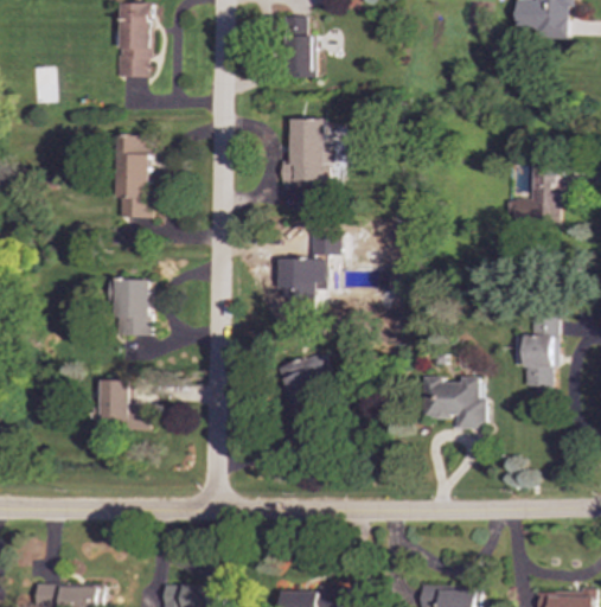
[(512,0),(512,34),(563,36),(564,7),(569,7),(569,0),(512,0)]
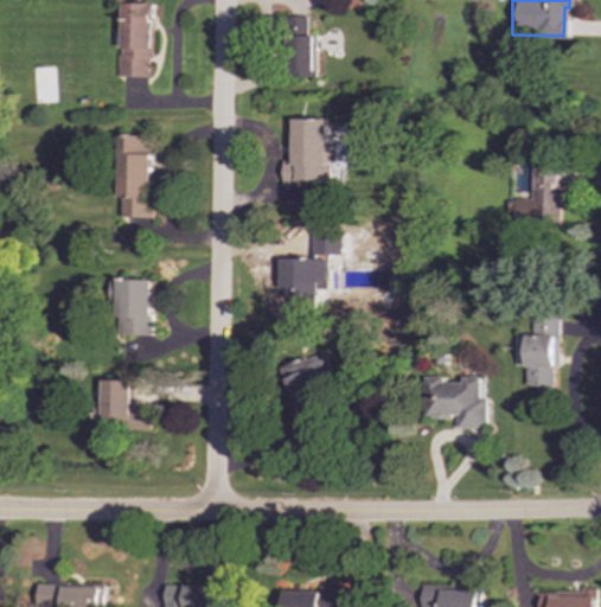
[(119,2),(119,77),(151,77),(151,4),(119,2)]
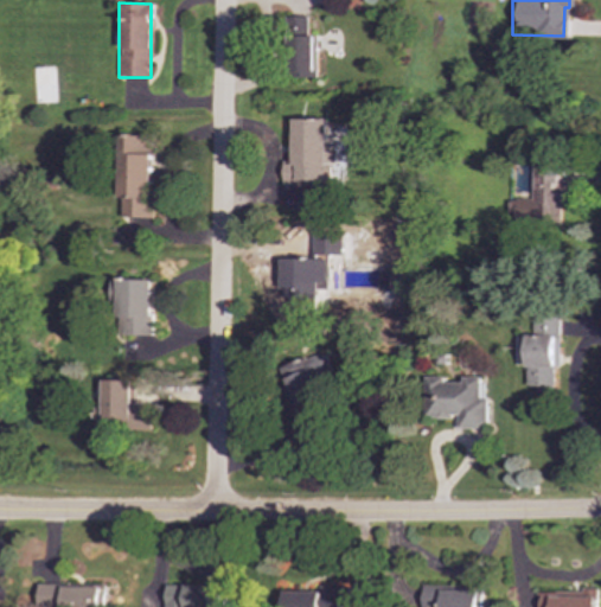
[(305,17),(285,17),(285,77),(313,77),(313,36),(305,36),(305,17)]
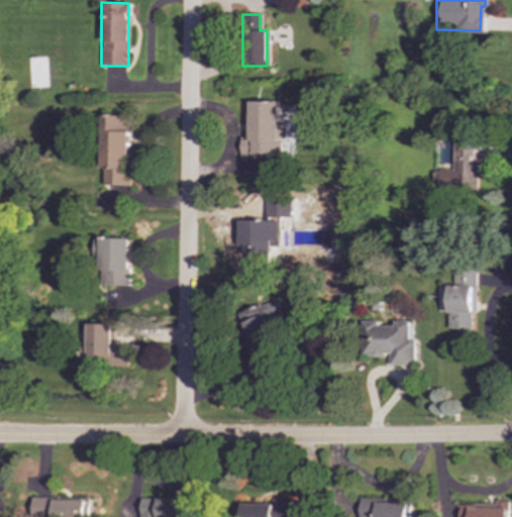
[(277,102),(247,101),(247,137),(238,137),(237,159),(280,159),(281,124),(276,124),(277,102)]
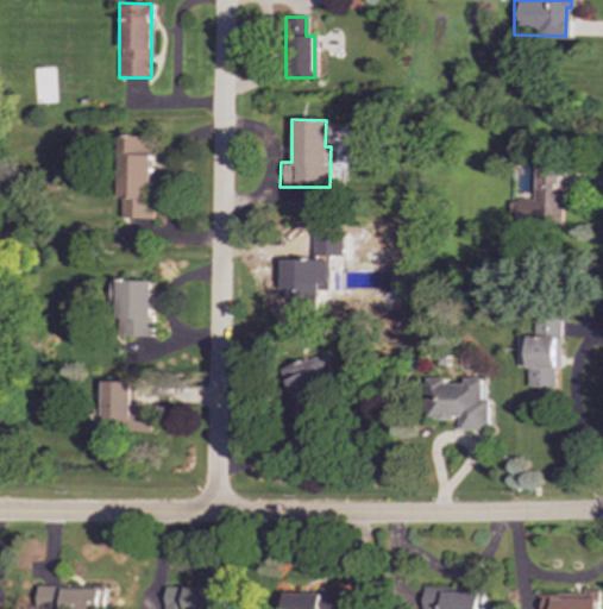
[(118,219),(150,219),(150,136),(118,136),(118,219)]
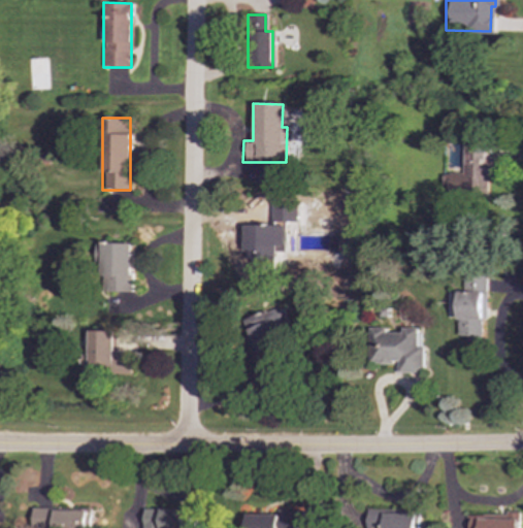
[(445,173),(445,193),(486,193),(486,145),(458,145),(458,173),(445,173)]
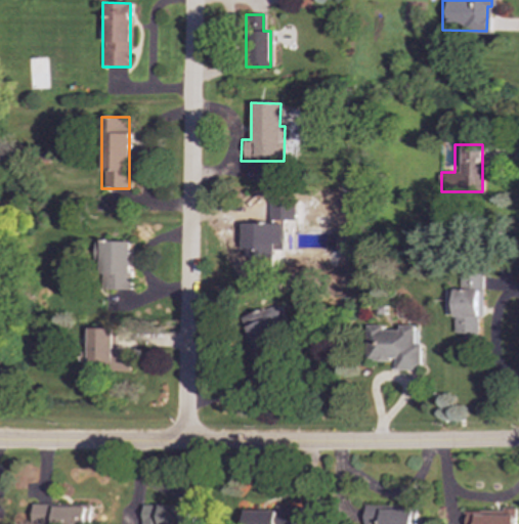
[(271,224),(240,223),(240,251),(247,251),(246,275),(271,275),(271,224)]
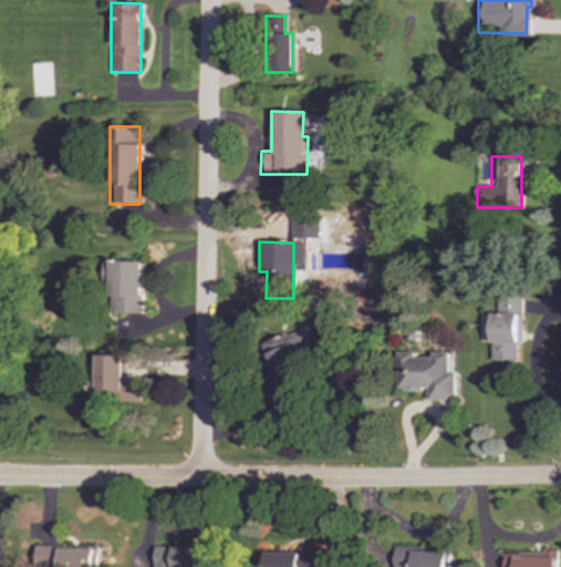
[(106,315),(138,315),(138,261),(107,261),(106,315)]
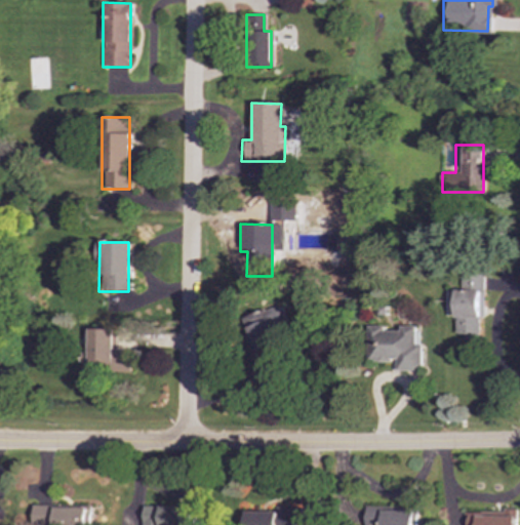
[(452,289),(451,334),(461,334),(461,341),(478,341),(478,275),(457,275),(456,289),(452,289)]
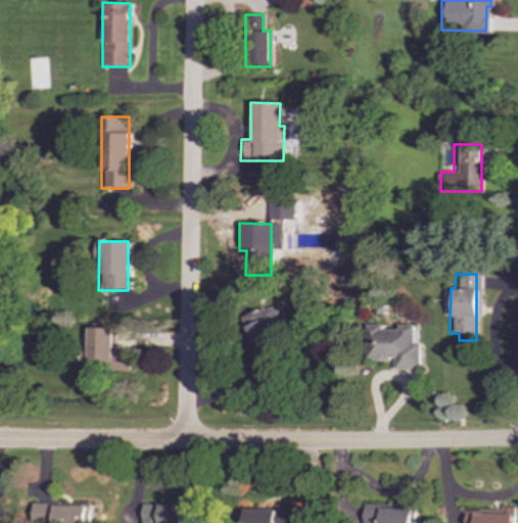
[(261,372),(283,363),(270,331),(285,325),(277,305),(264,311),(266,317),(242,327),(261,372)]
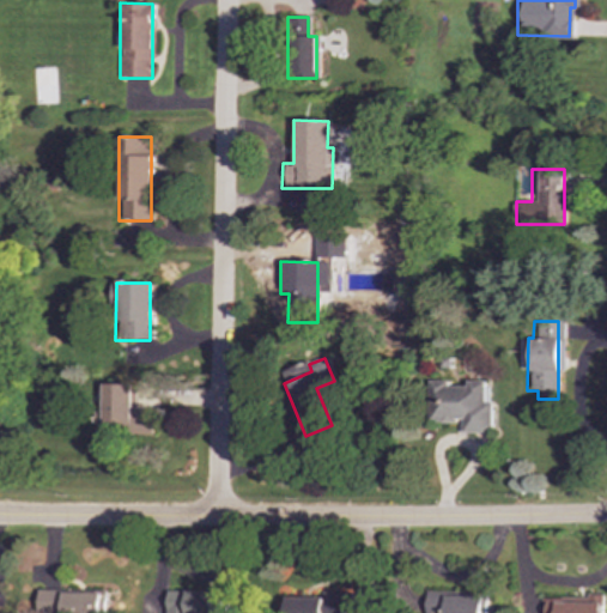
[(487,432),(487,398),(483,398),(483,381),(461,381),(461,386),(443,386),(443,381),(426,381),(426,422),(459,422),(459,432),(487,432)]
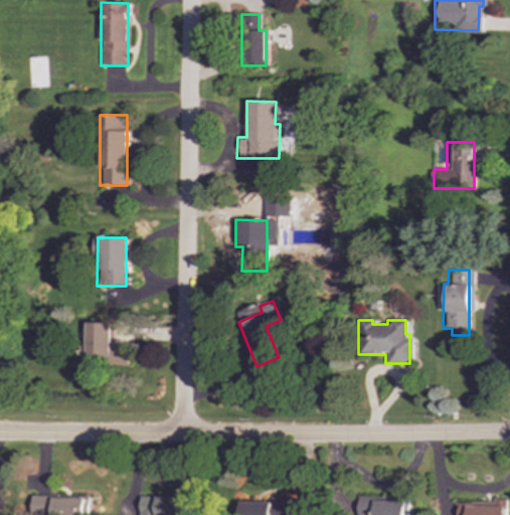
[(111,323),(85,322),(83,363),(125,364),(125,345),(110,345),(111,323)]
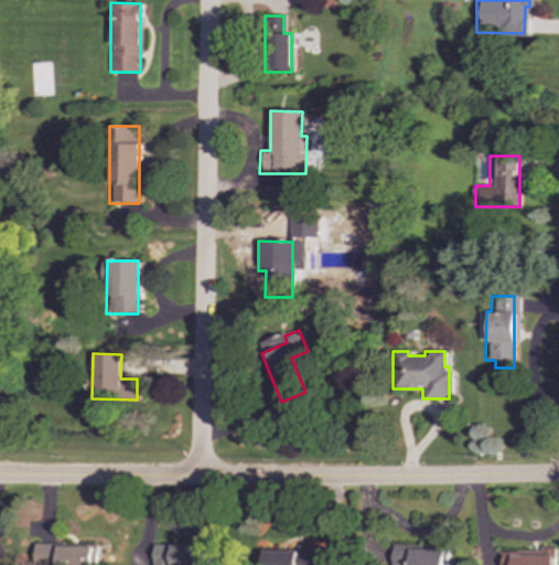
[(205,564),(205,545),(150,544),(150,564),(142,564),(205,564)]
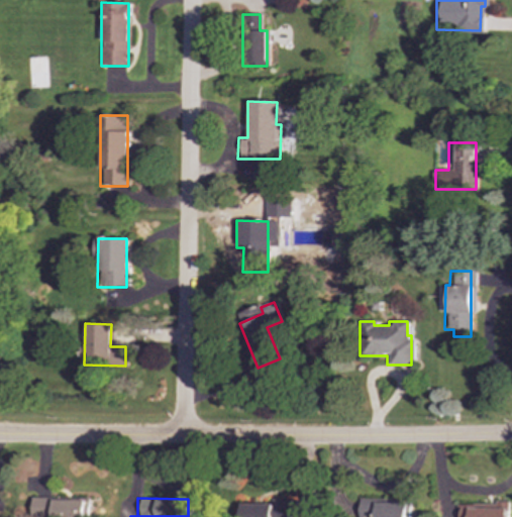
[(28,516),(87,516),(88,499),(28,499),(28,516)]
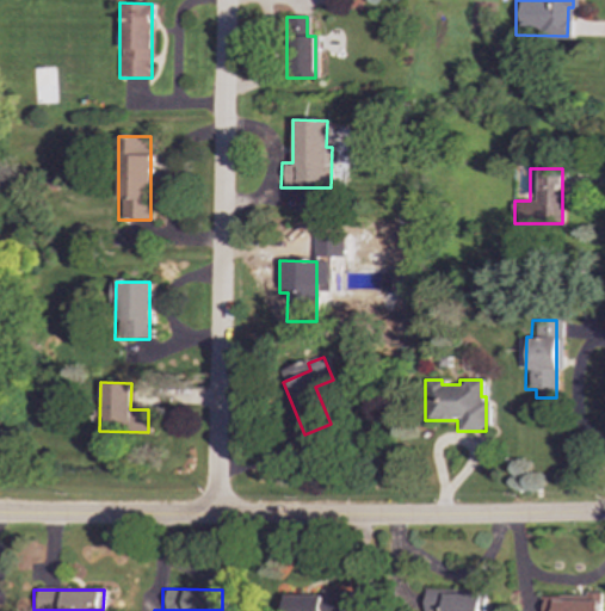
[(282,594),(282,610),(277,610),(339,610),(339,591),(319,590),(319,596),(282,594)]
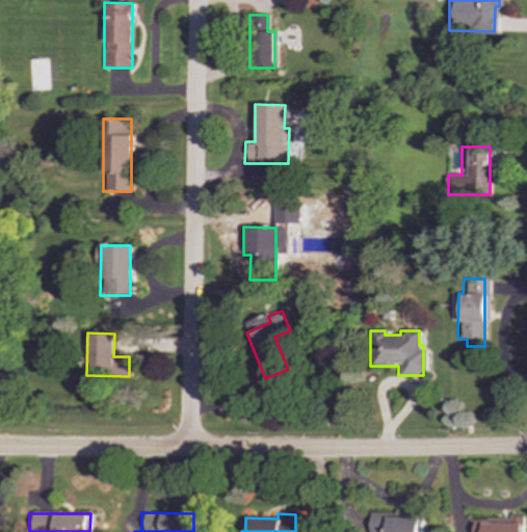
[(418,531),(418,517),(384,517),(384,513),(367,513),(367,531),(418,531)]
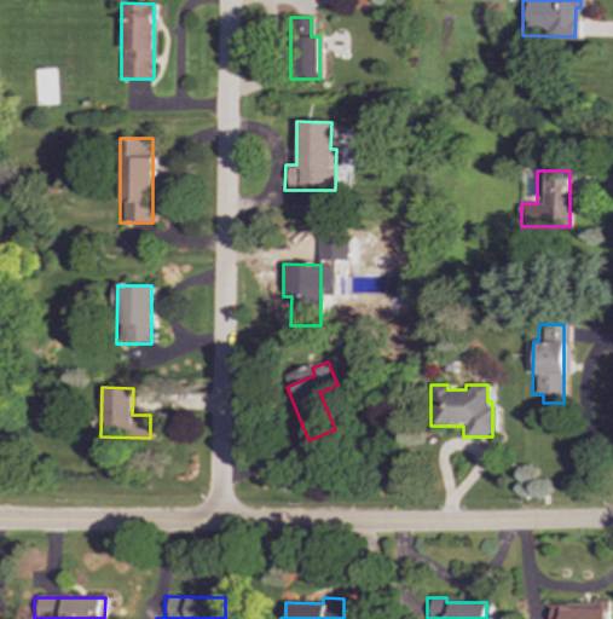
[(602,618),(602,602),(545,603),(545,618),(602,618)]
